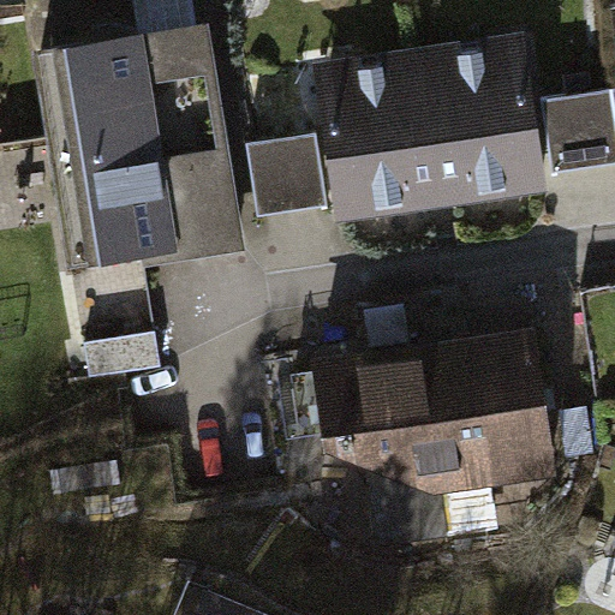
[(224,136),(212,25),(59,43),(99,262),(232,240),(233,216),(224,136)]
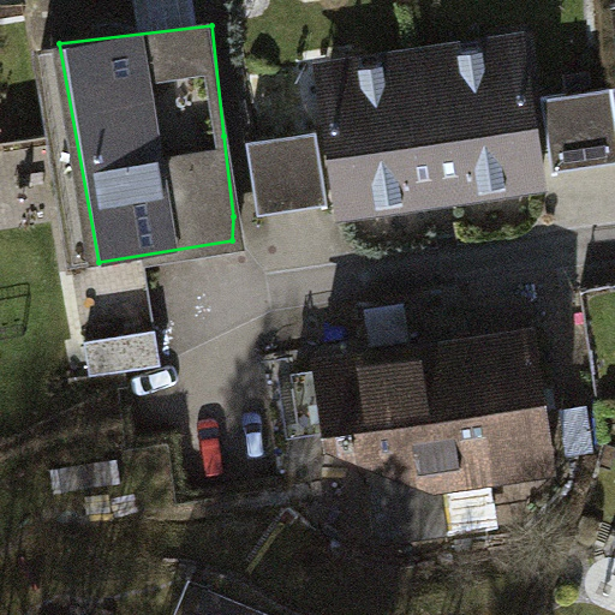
[(424,53),(443,208),(548,195),(544,169),(614,161),(605,90),(532,99),(525,41),(424,53)]
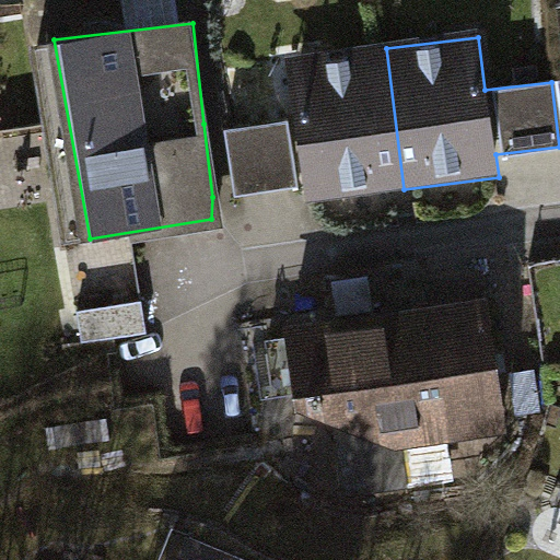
[(404,189),(386,48),(281,60),(287,114),(295,187),(298,201),(404,189)]
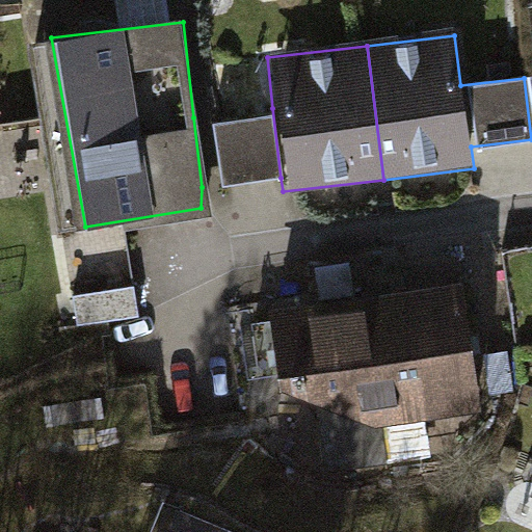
[(281,178),(272,108),(193,117),(202,187),(281,178)]
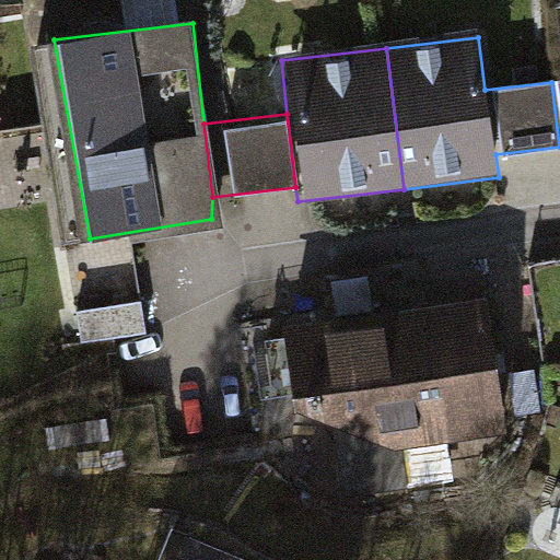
[(400,451),(509,433),(490,301),(462,304),(290,331),(302,416),(400,451)]
